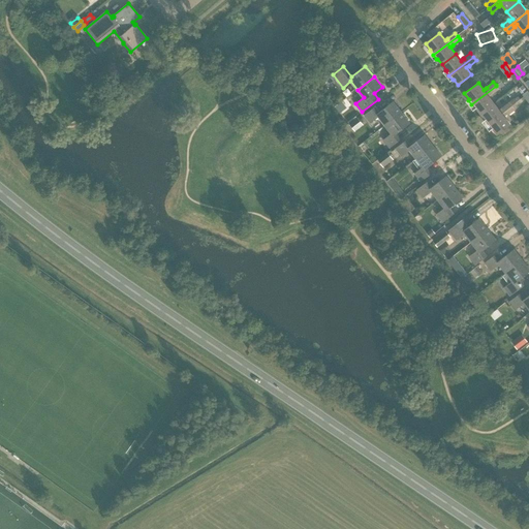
[(499,89),(496,86),(471,104),(475,110),(476,109),(480,115),(494,103),(489,96),(492,94),(492,95),(499,89)]
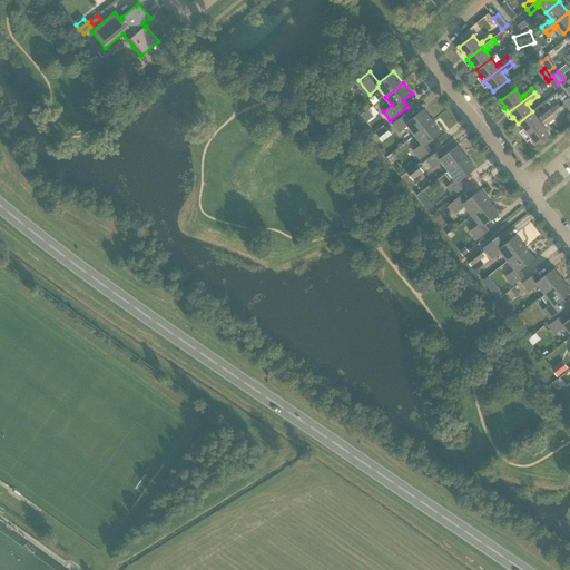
[(433,123),(423,109),(409,121),(404,115),(393,124),(400,133),(409,126),(415,136),(433,123)]
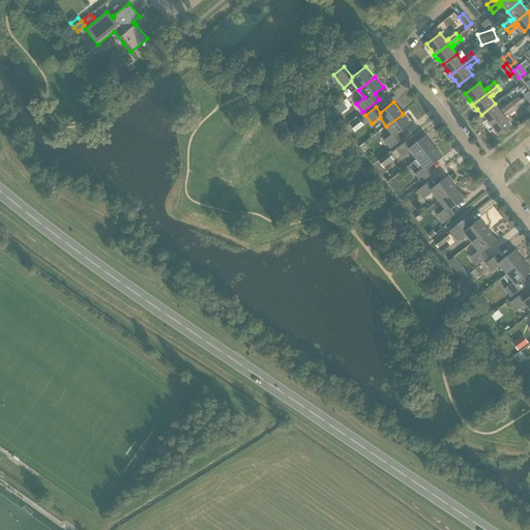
[(513,107),(510,102),(503,109),(504,109),(501,111),(495,104),(481,115),(486,120),(486,121),(489,125),(513,107)]
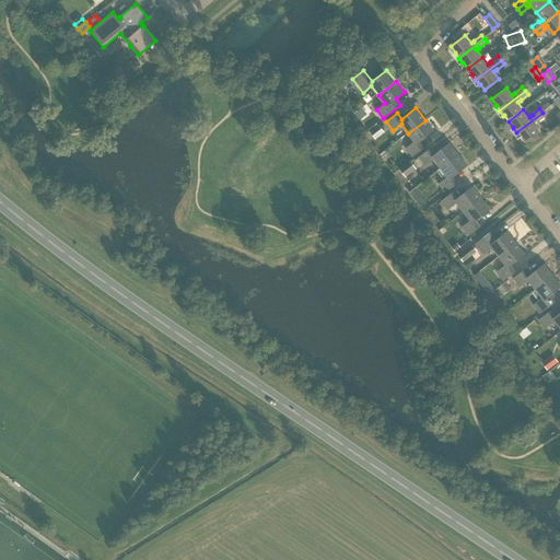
[(546,116),(543,113),(516,132),(521,138),(522,137),(526,143),(540,131),(534,124),(537,121),(538,123),(546,116)]
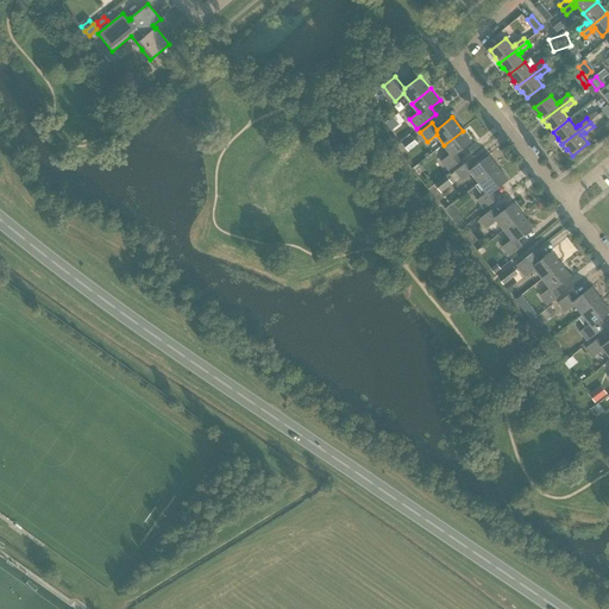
[(472,142),(463,131),(444,145),(451,154),(441,161),(449,170),(462,161),(456,154),(472,142)]
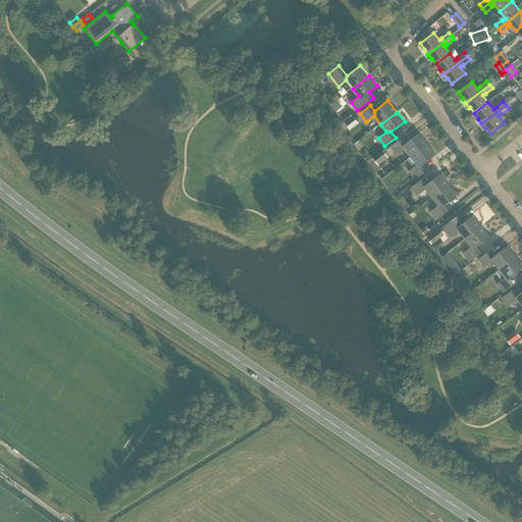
[(346,122),(351,129),(359,123),(354,116),(346,122)]
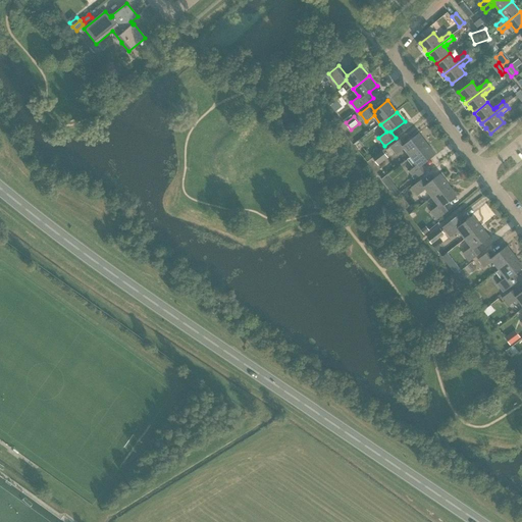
[(428,145),(419,134),(406,144),(401,138),(390,147),(397,155),(405,148),(412,157),(428,145)]
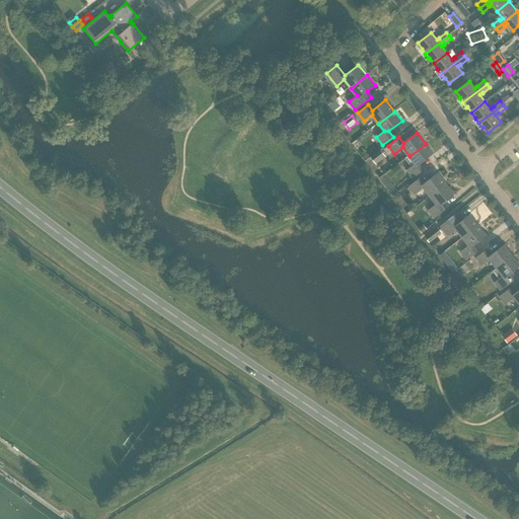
[(410,156),(405,159),(412,166),(408,170),(414,177),(424,169),(420,164),(433,153),(426,144),(410,156)]
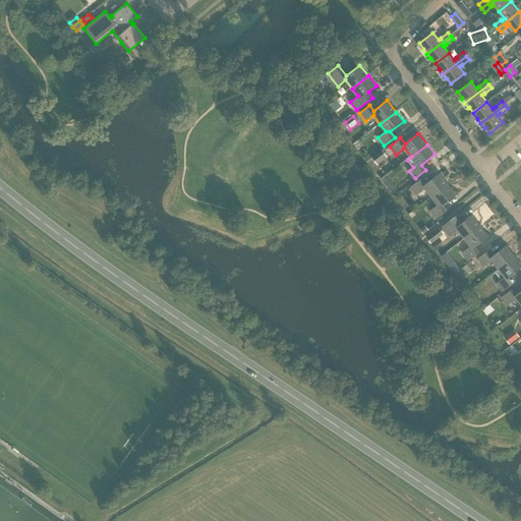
[(372,157),(378,164),(388,157),(383,150),(372,157)]
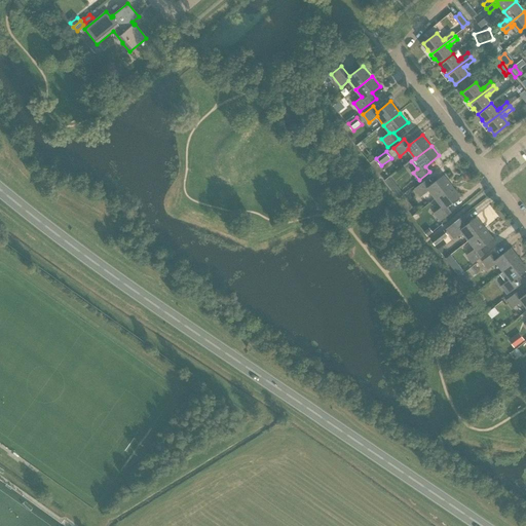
[(453,187),(444,176),(430,186),(426,180),(415,189),(421,196),(429,190),(437,199),(453,187)]
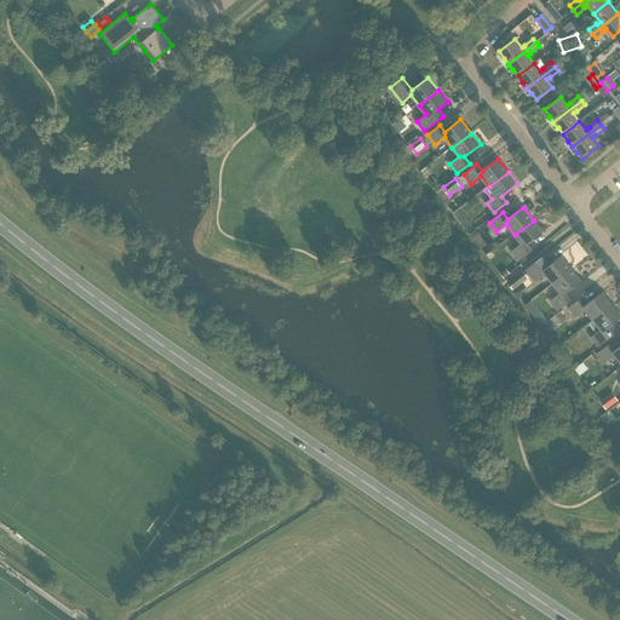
[(527,244),(543,231),(534,220),(515,235),(522,244),(512,251),(520,260),(533,251),(527,244)]
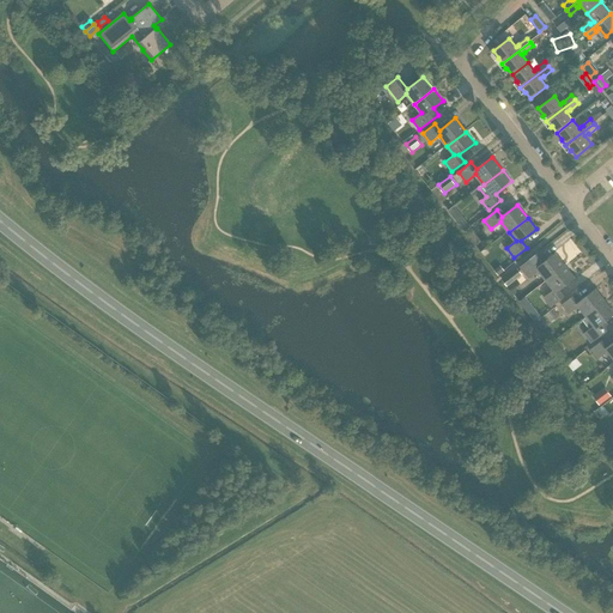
[(529,279),(539,271),(547,281),(565,266),(556,254),(546,261),(539,252),(520,267),(529,279)]
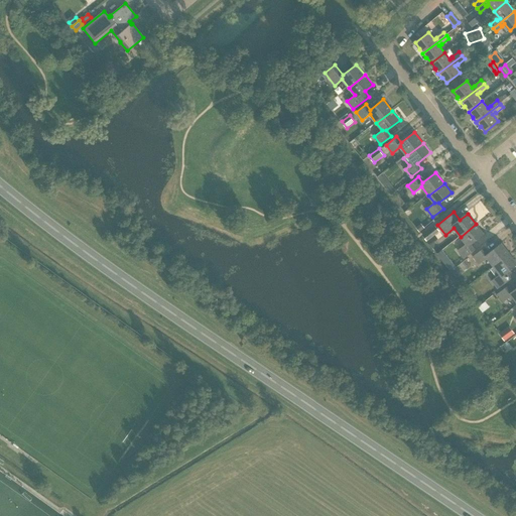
[(461,237),(467,244),(459,250),(465,258),(475,249),(471,244),(484,234),(476,224),(461,237)]
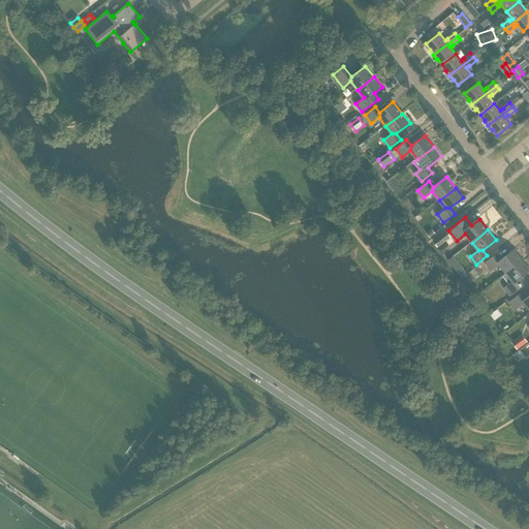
[(433,242),(438,247),(441,251),(449,245),(445,241),(450,237),(446,231),(441,236),(433,242)]
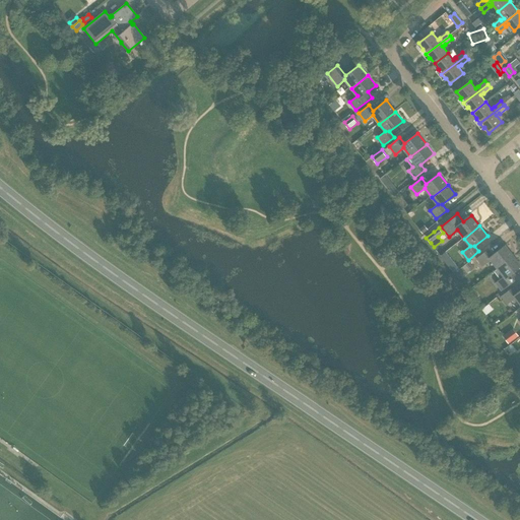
[(514,256),(506,246),(493,256),(489,250),(477,259),(483,266),(492,260),(498,268),(514,256)]
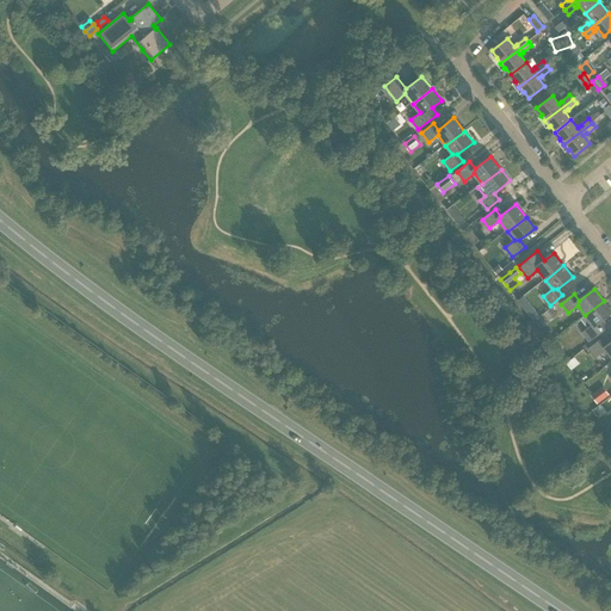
[(518,301),(534,321),(539,316),(524,296),(518,301)]
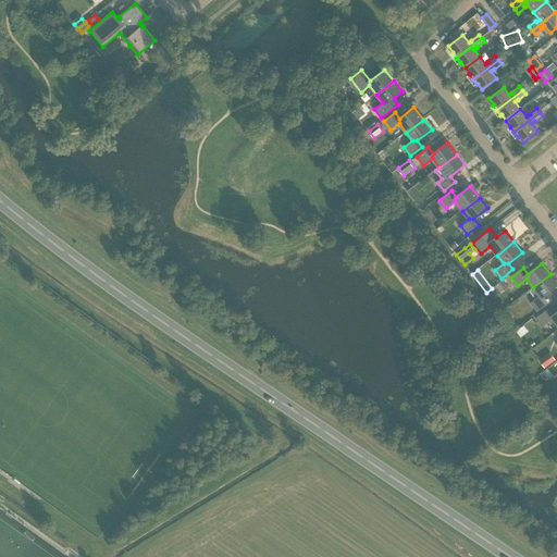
[(551,292),(556,286),(556,283),(551,274),(533,287),(533,288),(530,291),(536,299),(532,304),(539,311),(555,298),(551,292)]
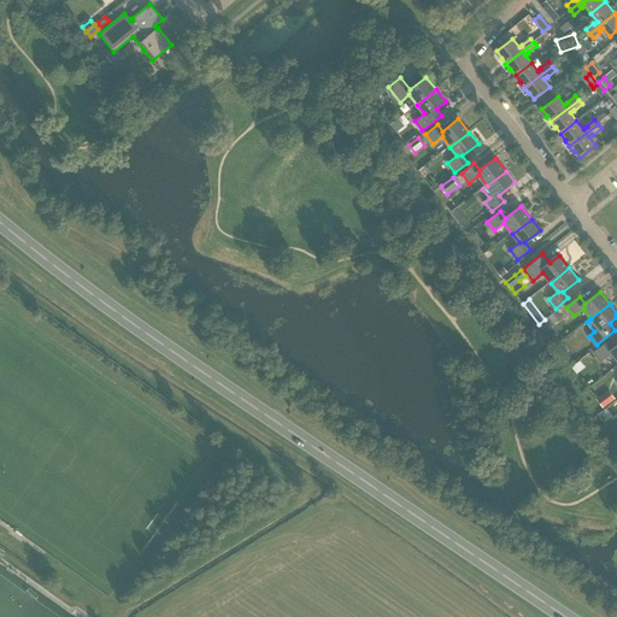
[(616,344),(612,348),(607,341),(594,352),(603,362),(611,354),(616,362),(616,344)]
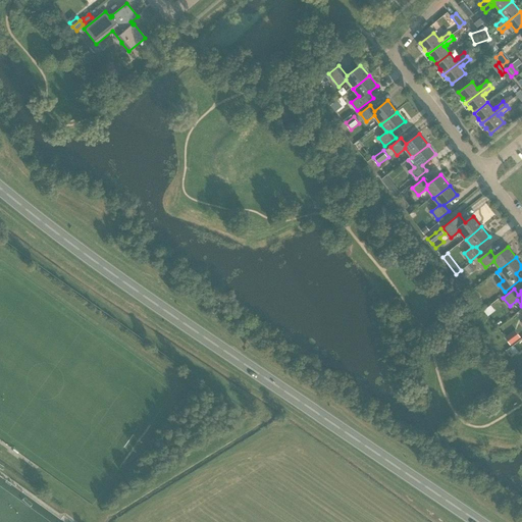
[(505,337),(511,345),(521,337),(515,330),(505,337)]
